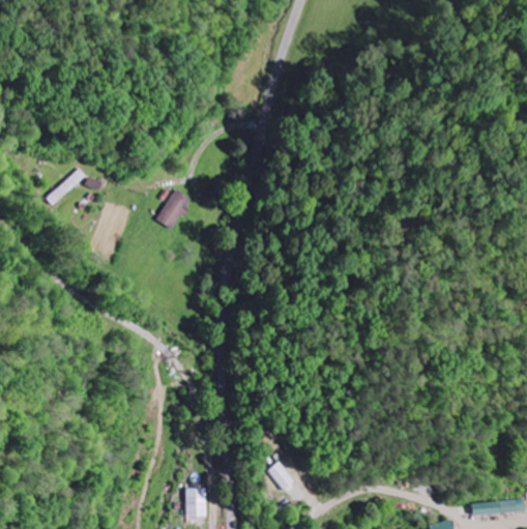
[(84,177),(78,169),(45,199),(52,206),(84,177)]
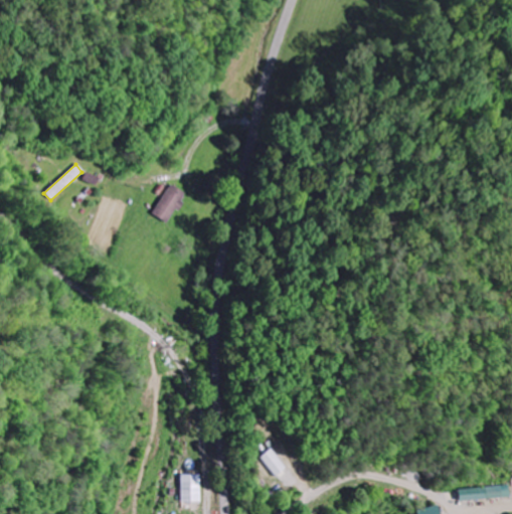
[(188,194),(171,184),(153,214),(169,224),(188,194)]
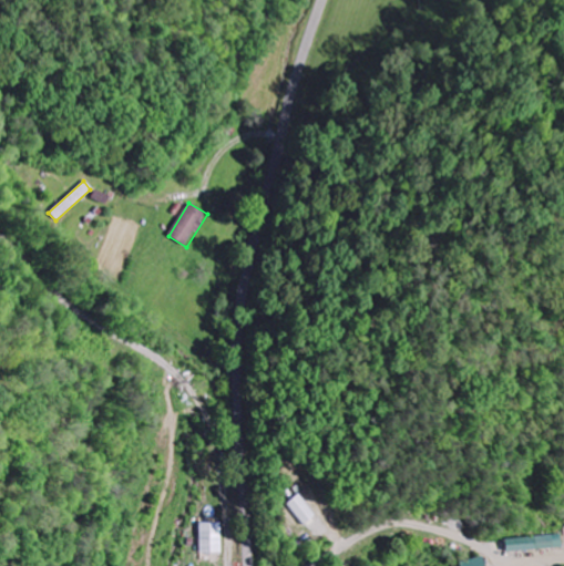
[(313,515),(294,494),(282,506),(300,526),(313,515)]
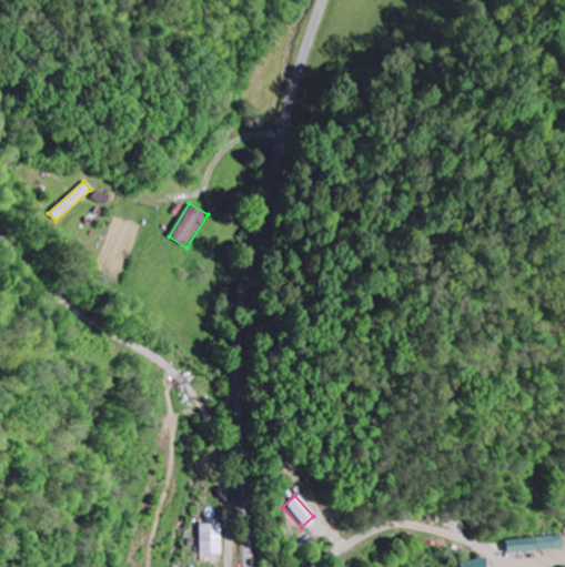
[(221,524),(199,525),(200,555),(222,554),(221,524)]
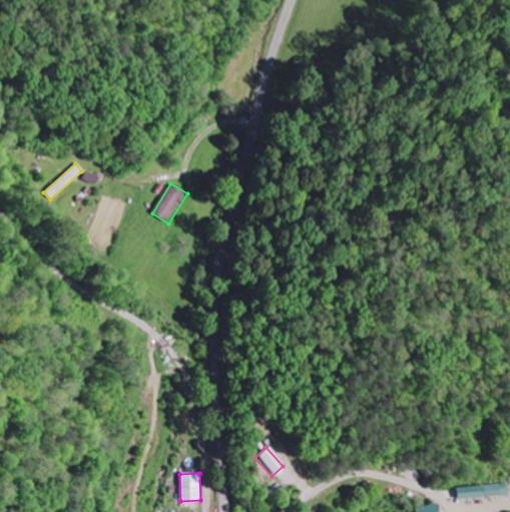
[(480,497),(504,497),(505,484),(481,484),(480,497)]
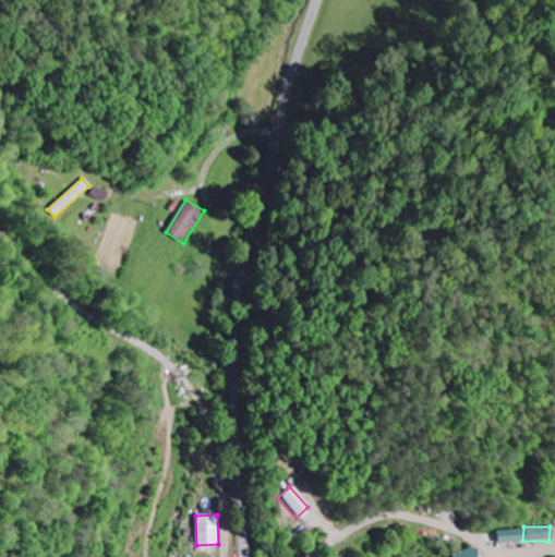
[(494,543),(516,542),(516,529),(493,530),(494,543)]
